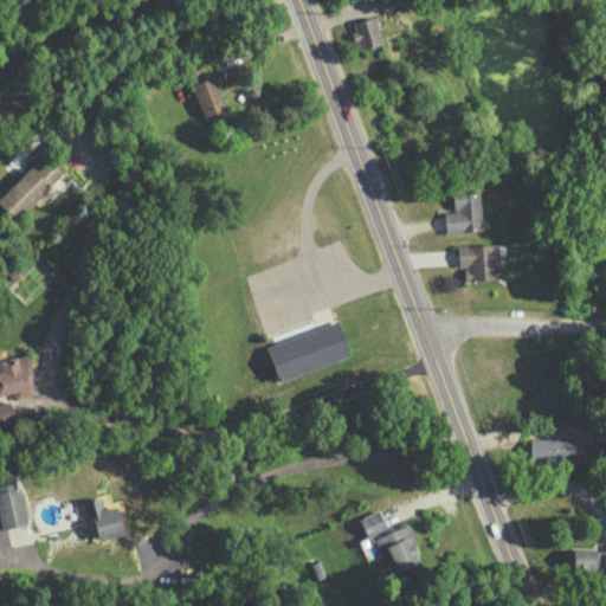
[(359,50),(381,43),(374,15),(350,23),(359,50)]
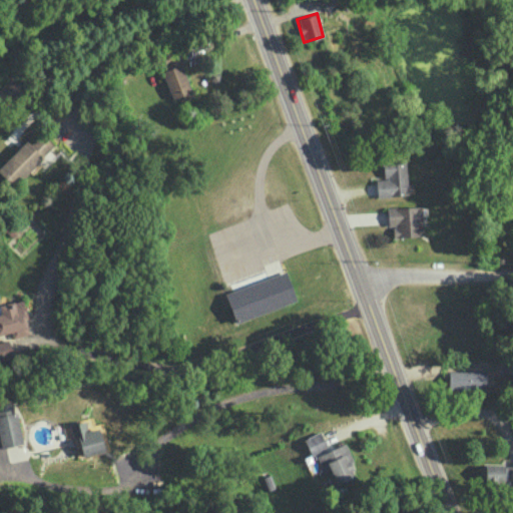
[(192,96),(177,49),(161,54),(166,69),(162,70),(171,98),(182,95),(183,99),(192,96)]
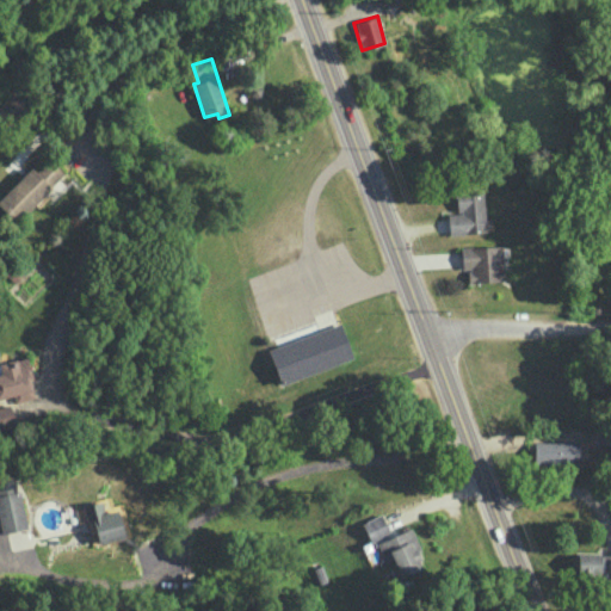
[(31,166),(0,197),(0,205),(17,222),(63,173),(48,158),(36,170),(31,166)]
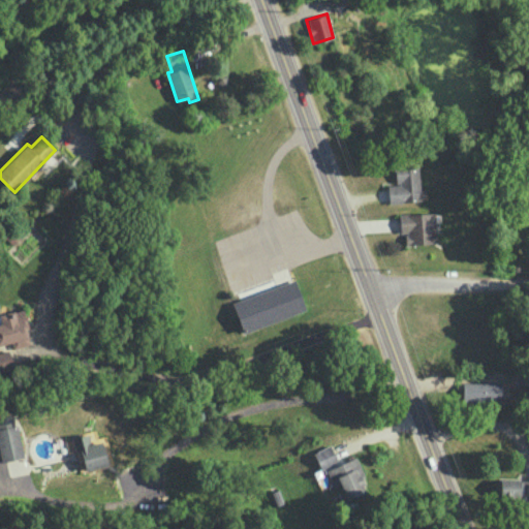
[(387,203),(419,201),(417,164),(394,165),(395,185),(387,185),(387,203)]
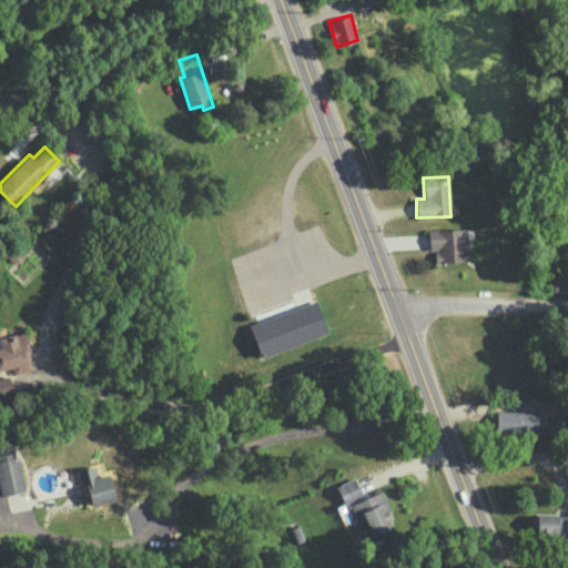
[(466,229),(427,230),(428,250),(434,250),(435,262),(467,261),(466,229)]
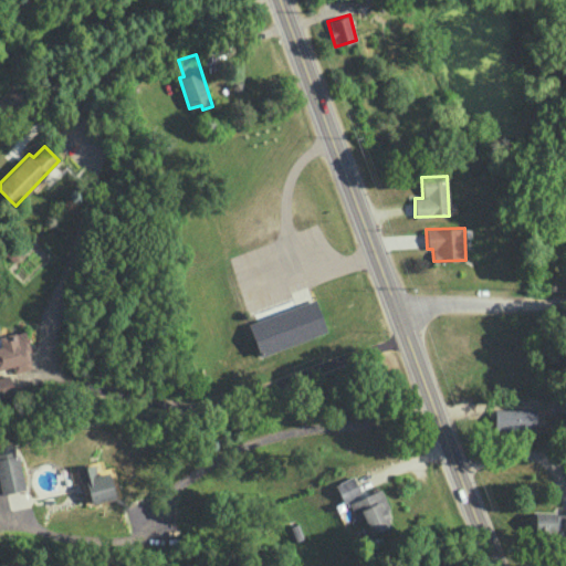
[(248,322),(259,355),(327,333),(316,300),(248,322)]
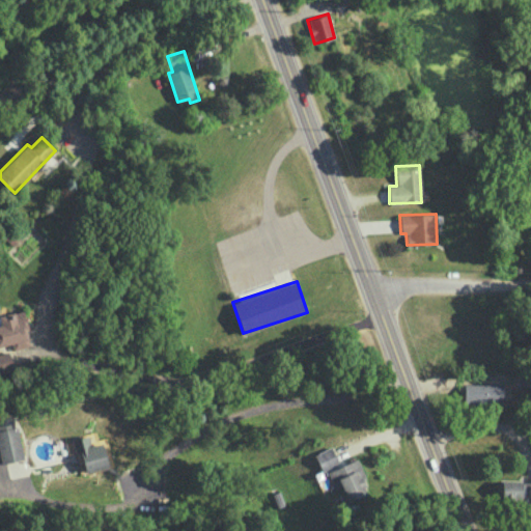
[(0,345),(11,343),(14,350),(30,345),(22,310),(0,314),(0,320),(1,325),(0,325),(0,345)]
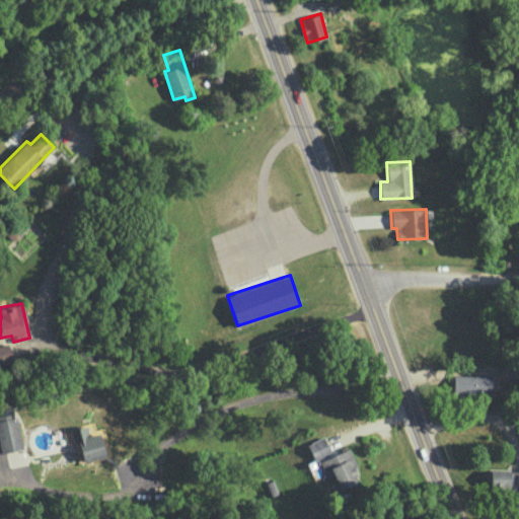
[(0,364),(13,361),(8,343),(0,345),(0,364)]
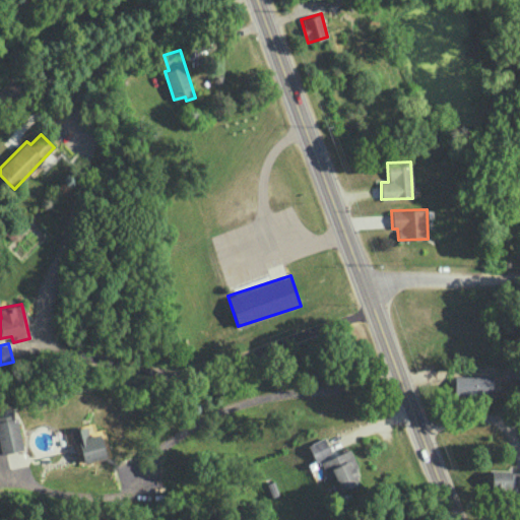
[(480,378),(481,393),(508,392),(507,377),(480,378)]
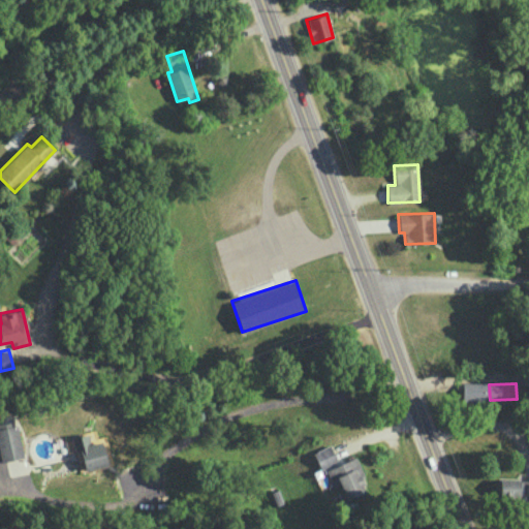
[(23,457),(14,414),(0,416),(0,456),(1,461),(23,457)]
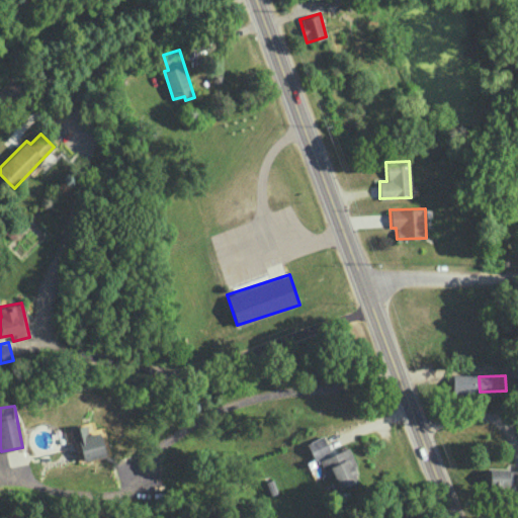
[(83,461),(105,455),(98,431),(88,434),(86,424),(70,428),(75,451),(80,450),(83,461)]
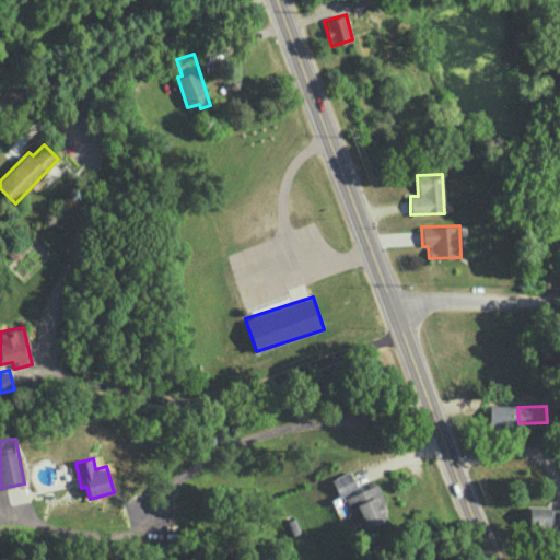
[(339,498),(357,491),(350,471),(331,477),(339,498)]
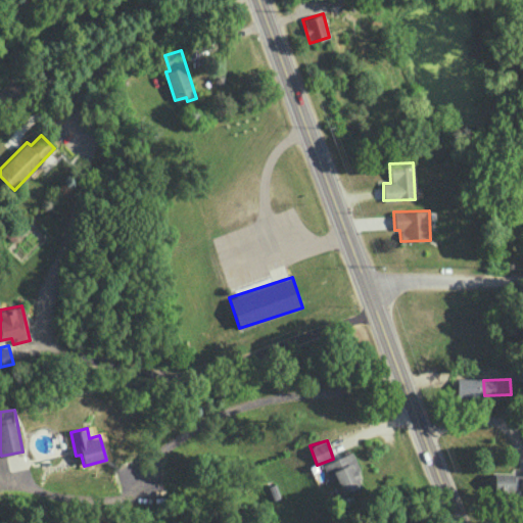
[(323,463),(329,482),(336,479),(342,493),(363,486),(350,453),(323,463)]
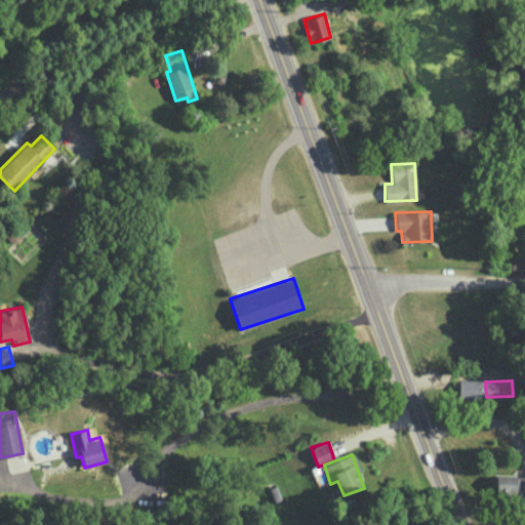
[(524,475),(491,475),(490,492),(524,492),(524,475)]
